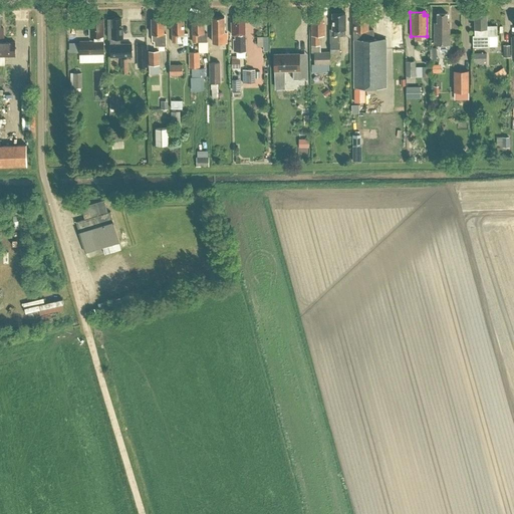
[(312,35),(312,45),(312,52),(320,52),(320,45),(320,35),(324,35),(324,26),(323,26),(322,14),(321,15),(321,13),(315,13),(315,15),(313,15),(313,22),(311,22),(311,35),(312,35)]
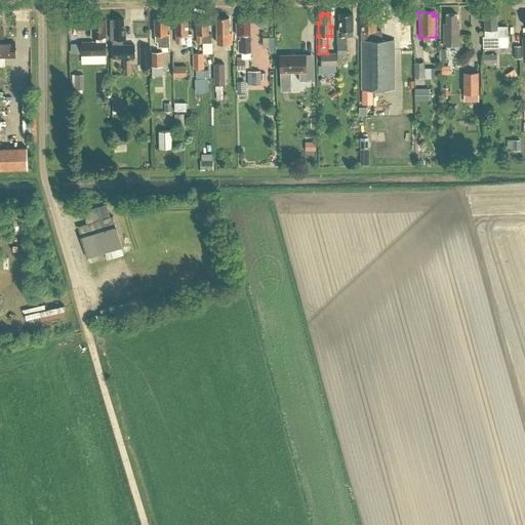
[(339,30),(336,30),(337,43),(337,55),(347,55),(347,43),(347,37),(345,36),(345,31),(353,31),(353,13),(339,13),(339,30)]
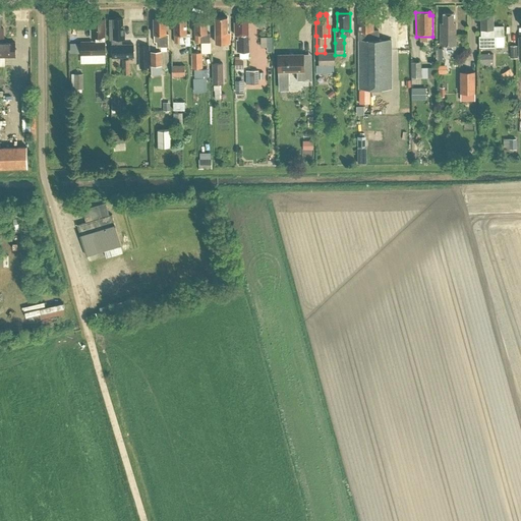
[(370,89),(392,89),(391,40),(380,40),(380,30),(372,30),(372,13),(358,13),(359,90),(370,89)]
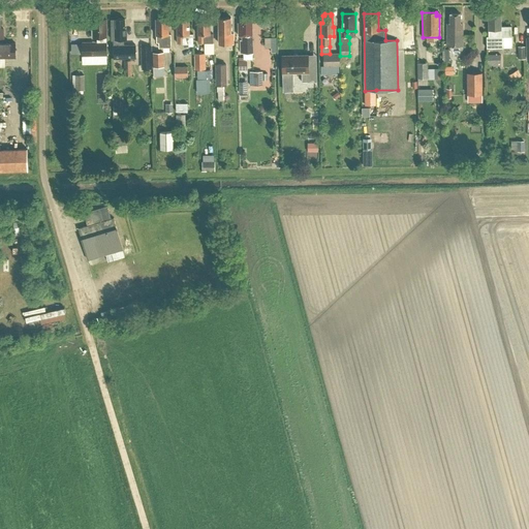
[(463,35),(462,35),(462,24),(460,24),(460,13),(450,13),(450,23),(447,23),(447,35),(447,47),(463,45),(463,35)]
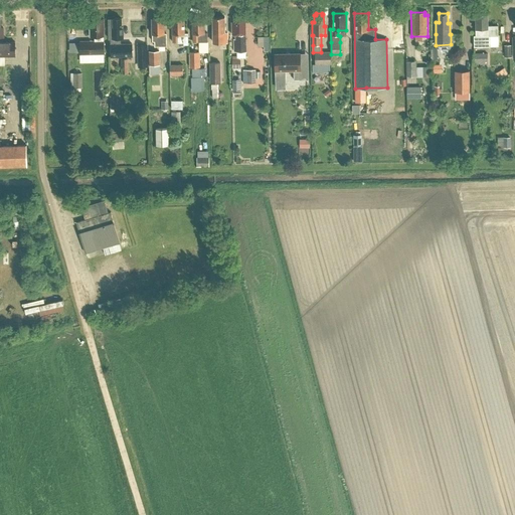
[(475,28),(476,35),(473,35),(474,47),(488,46),(488,35),(498,35),(498,25),(488,25),(487,13),(475,13),(476,28),(475,28)]
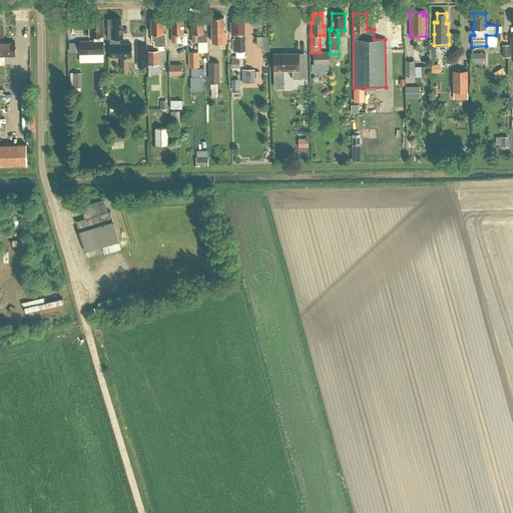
[(233,22),(230,22),(231,34),(234,34),(234,39),(233,39),(233,51),(244,51),(244,14),(233,14),(233,22)]
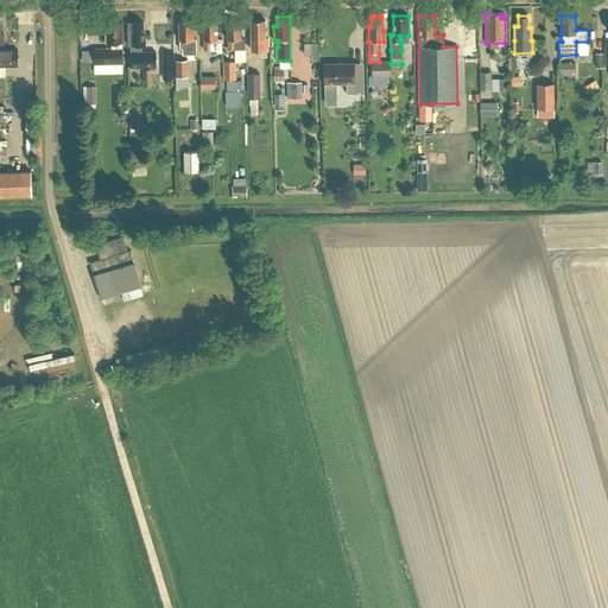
[(217,20),(203,20),(203,40),(204,50),(211,50),(211,44),(216,44),(217,52),(222,52),(222,39),(217,39),(217,20)]
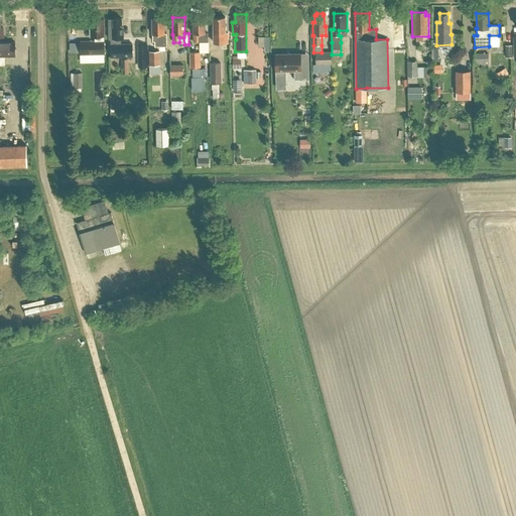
[(205,17),(192,17),(192,33),(194,33),(194,42),(208,42),(208,32),(205,32),(205,17)]
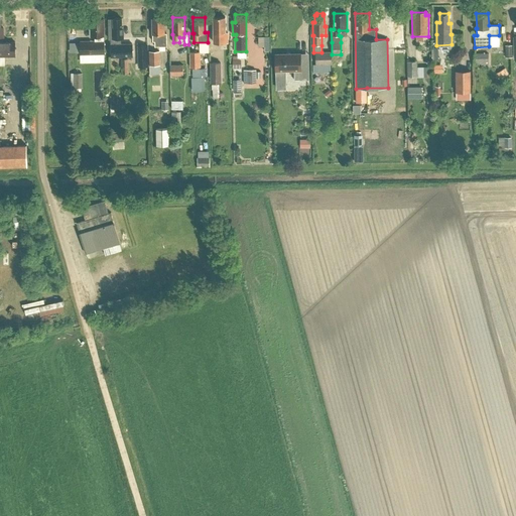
[(225,17),(213,17),(213,33),(214,33),(214,41),(220,41),(220,42),(228,42),(228,32),(226,32),(225,17)]
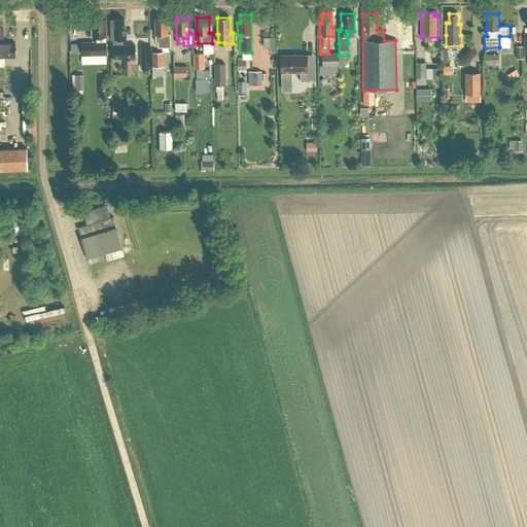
[(97,41),(81,42),(81,56),(107,55),(106,41),(106,37),(106,20),(104,20),(104,19),(99,19),(99,20),(97,20),(97,22),(93,22),(93,28),(91,28),(92,37),(97,37),(97,41)]
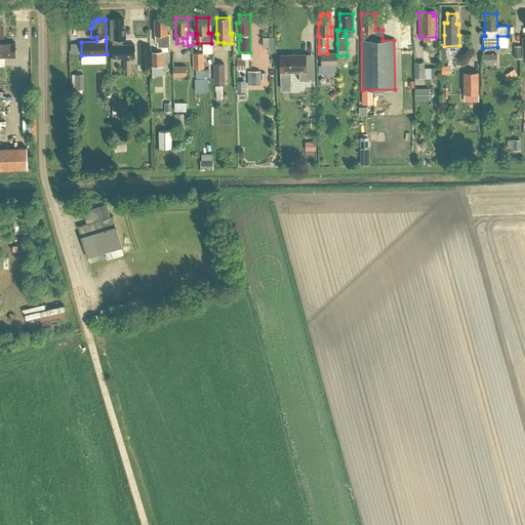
[(126,39),(125,31),(124,31),(124,18),(115,18),(115,19),(111,19),(111,39),(113,39),(113,58),(134,57),(134,44),(123,45),(123,39),(126,39)]
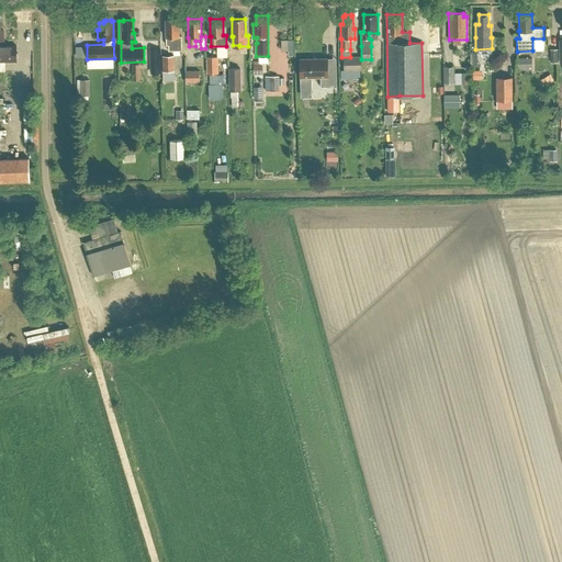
[(181,37),(179,37),(179,20),(166,20),(166,37),(167,37),(167,45),(169,45),(169,49),(181,49),(181,37)]
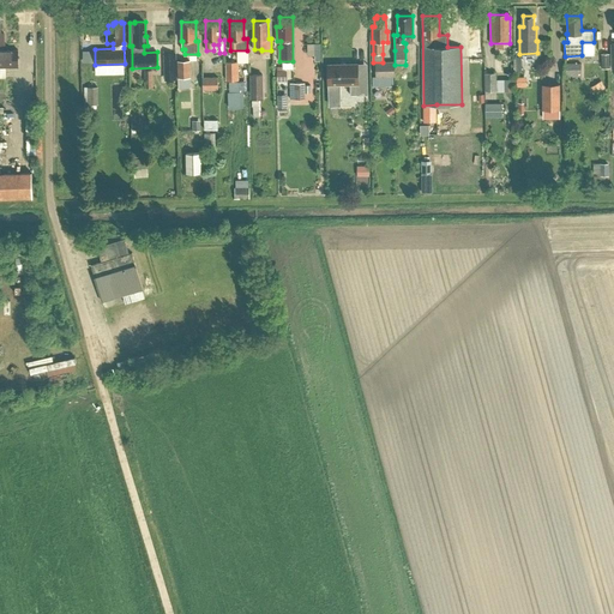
[(0,66),(18,67),(18,50),(0,49),(0,43),(4,43),(4,34),(0,32),(0,66)]
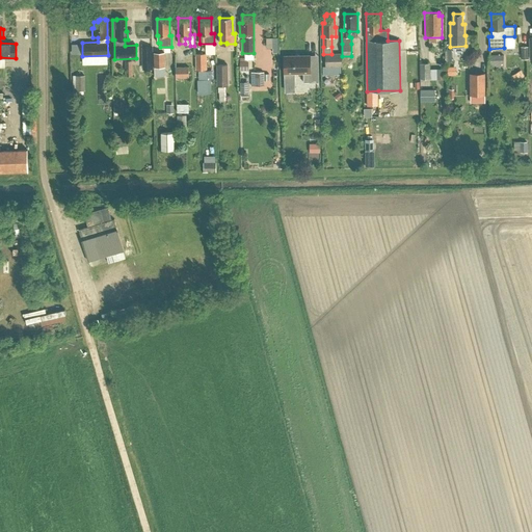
[(264,36),(264,48),(275,48),(275,36),(264,36)]
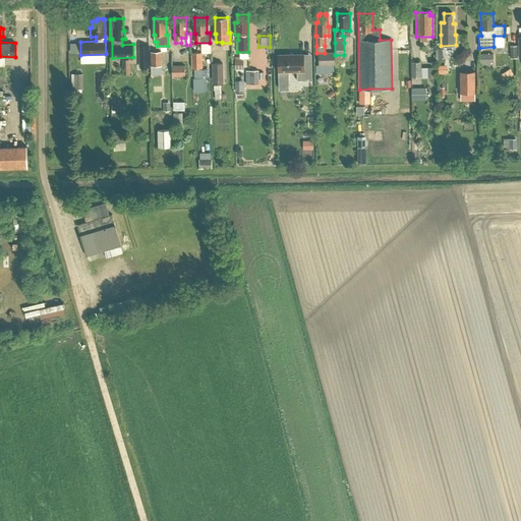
[(147,66),(146,45),(136,46),(138,66),(147,66)]
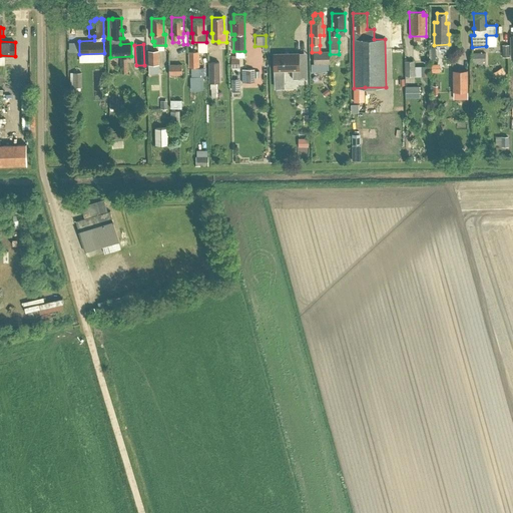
[(427,48),(427,58),(436,58),(436,48),(427,48)]
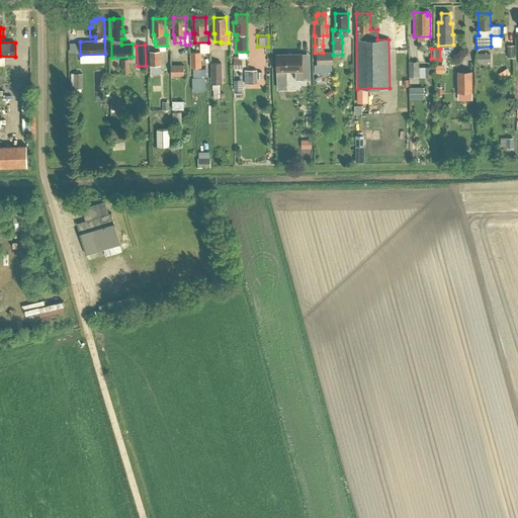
[(161,65),(160,51),(150,52),(150,65),(161,65)]
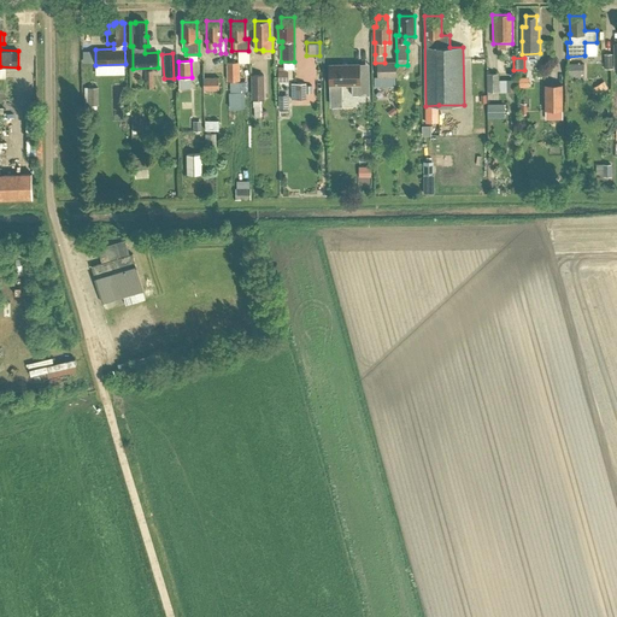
[(239,63),(227,63),(228,81),(239,81),(239,63)]
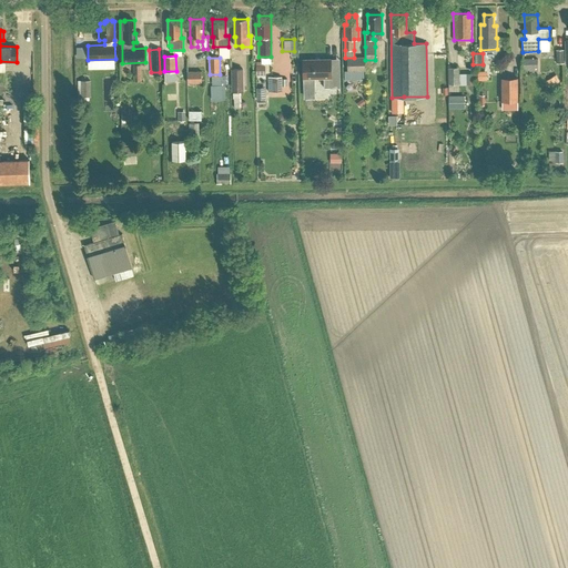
[(344,71),(345,80),(364,80),(364,71),(365,71),(365,58),(354,58),(347,58),(347,71),(344,71)]
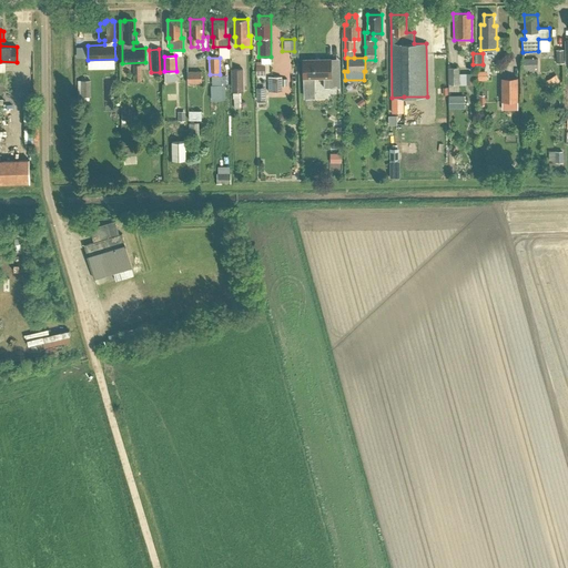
[(331,59),(303,60),(304,79),(324,78),(324,88),(331,88),(341,88),(340,72),(331,72),(331,59)]
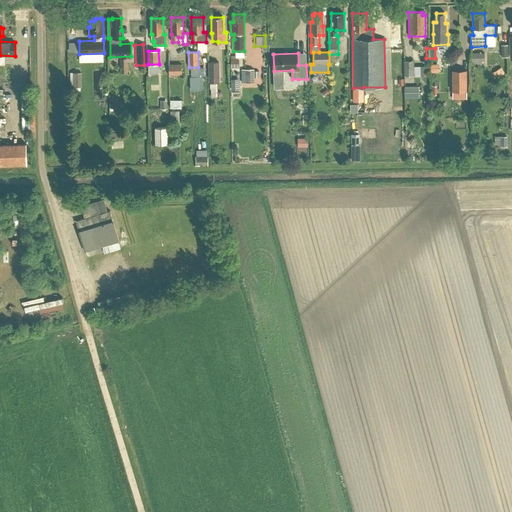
[(485,53),(470,53),(470,61),(485,61),(485,53)]
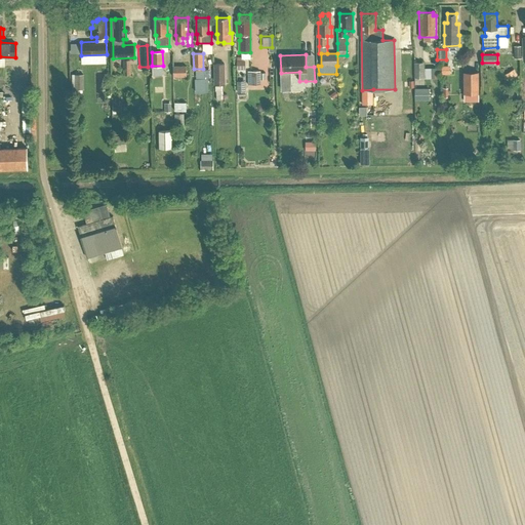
[(237,61),(237,69),(245,69),(245,61),(237,61)]
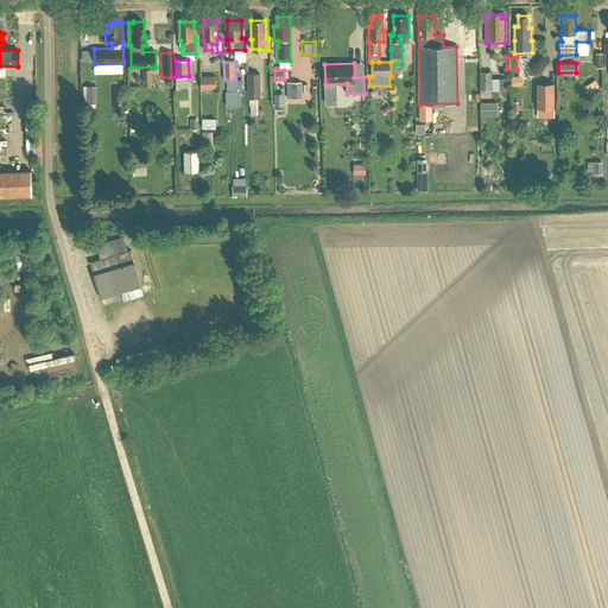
[(260,73),(247,73),(248,97),(261,97),(260,73)]
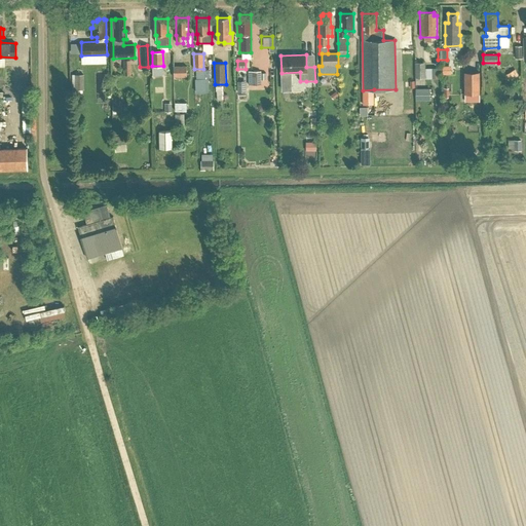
[(416,79),(425,79),(424,64),(416,64),(416,79)]
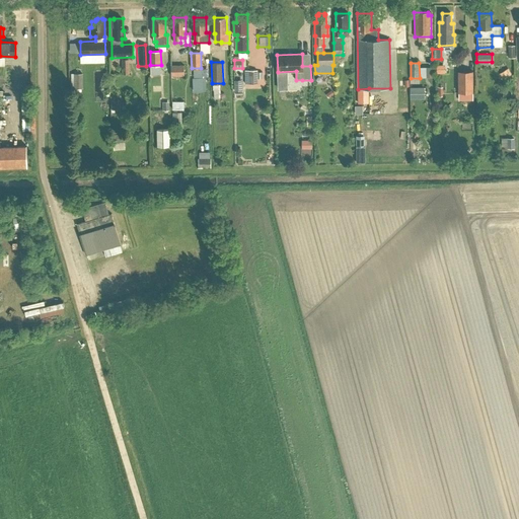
[(184,64),(170,64),(170,75),(184,75),(184,64)]
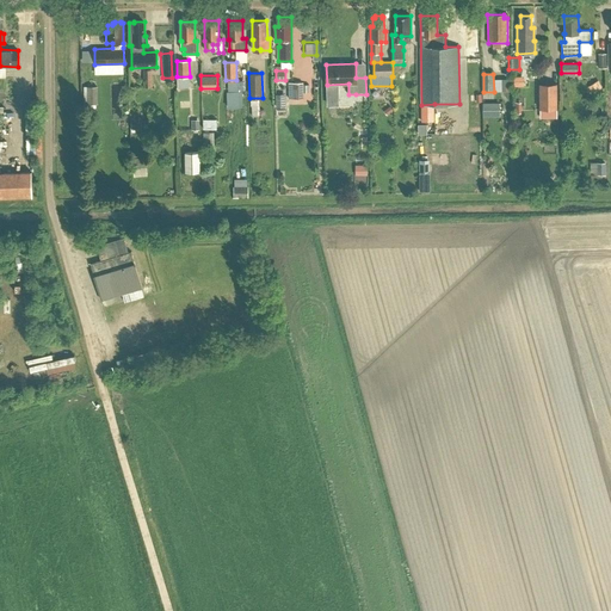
[(598,80),(588,86),(592,93),(603,87),(598,80)]
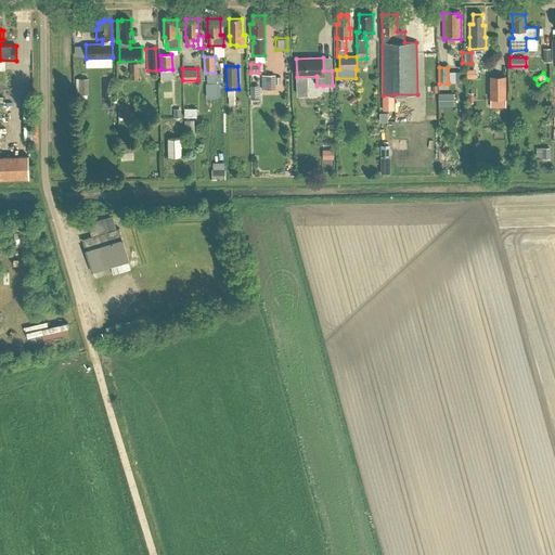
[(218,74),(207,74),(207,82),(218,82),(218,74)]
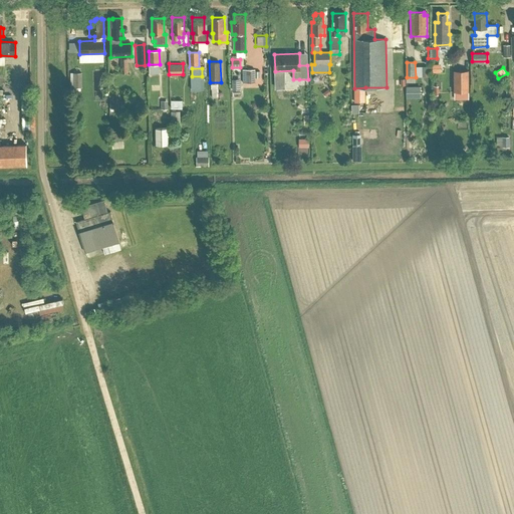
[(246,69),(246,82),(255,81),(255,69),(246,69)]
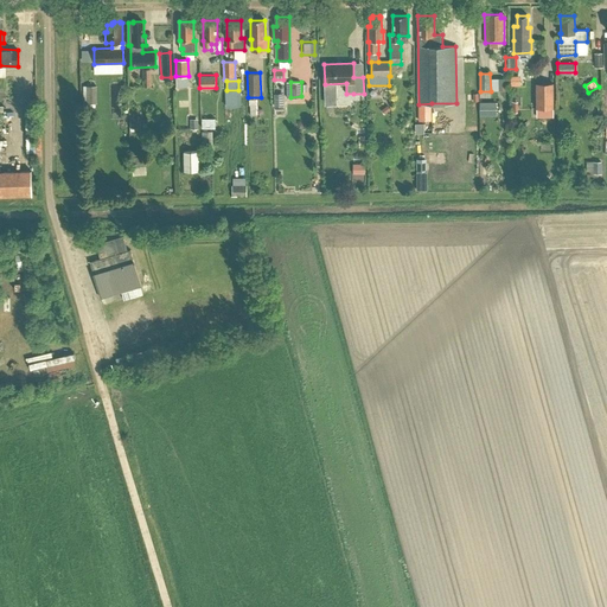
[(553,84),(536,84),(537,108),(554,108),(553,84)]
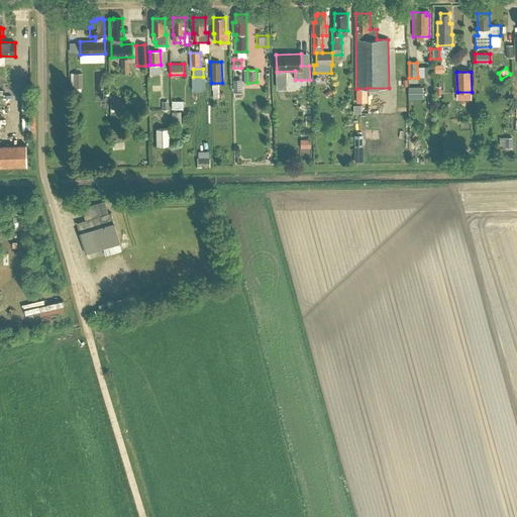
[(83,88),(83,73),(73,74),(74,88),(83,88)]
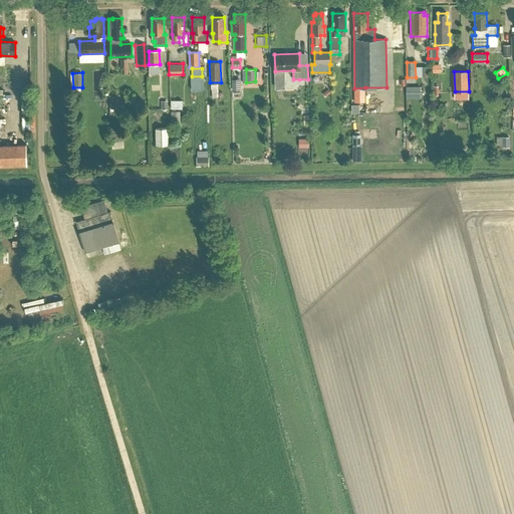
[(204,76),(191,77),(191,90),(204,90),(204,76)]
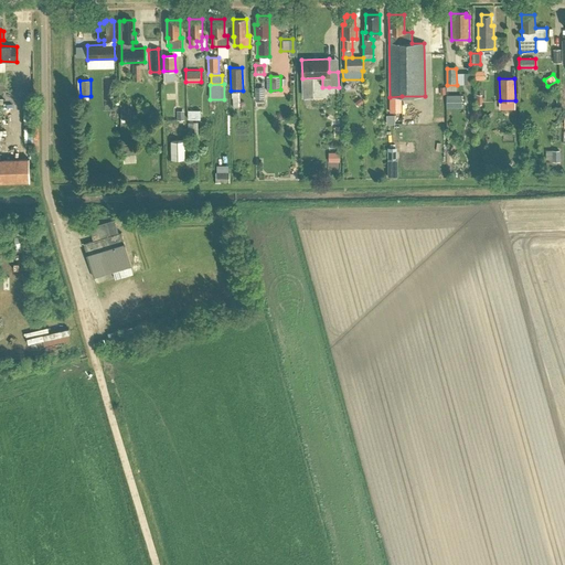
[(264,87),(255,87),(255,98),(264,98),(264,87)]
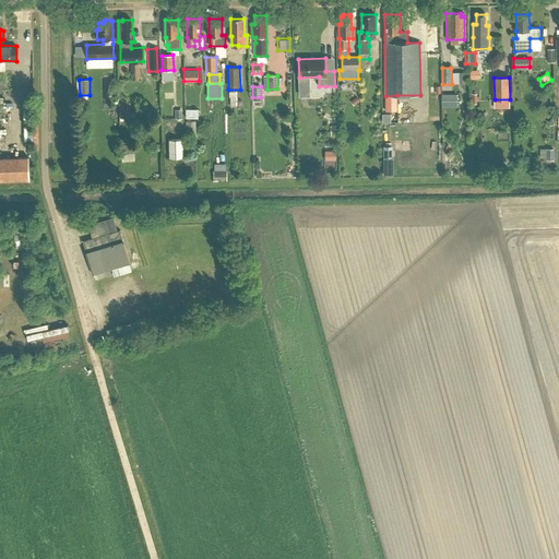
[(385,96),(385,111),(397,111),(397,95),(385,96)]
